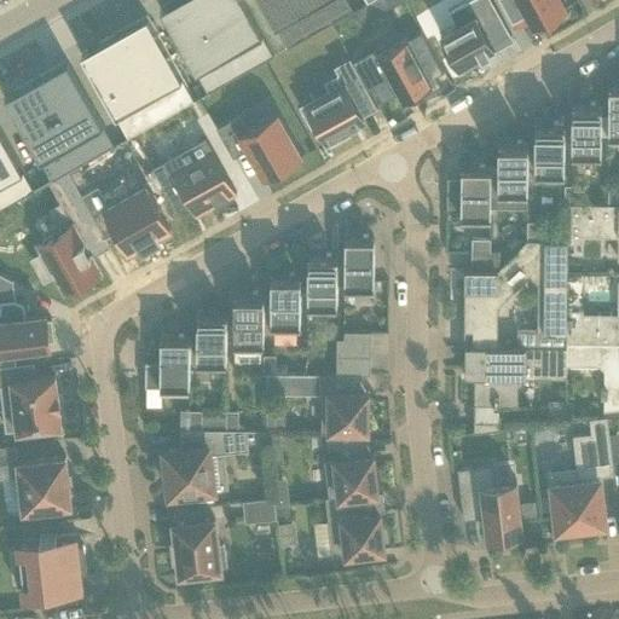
[(172,0),(160,7),(207,92),(275,55),(243,0),(172,0)]
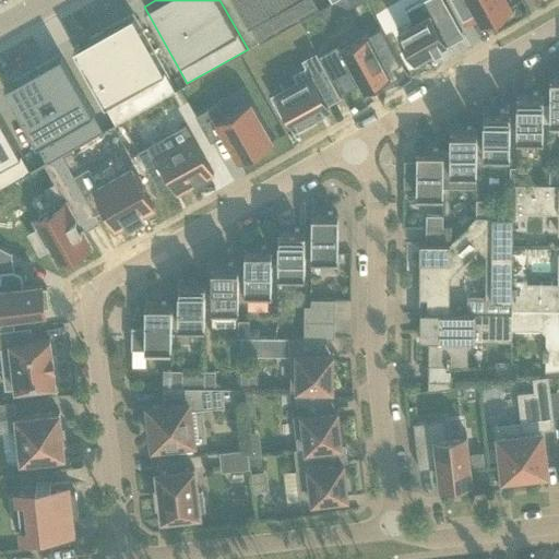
[(314,0),(235,0),(259,43),(320,9),(314,0)]
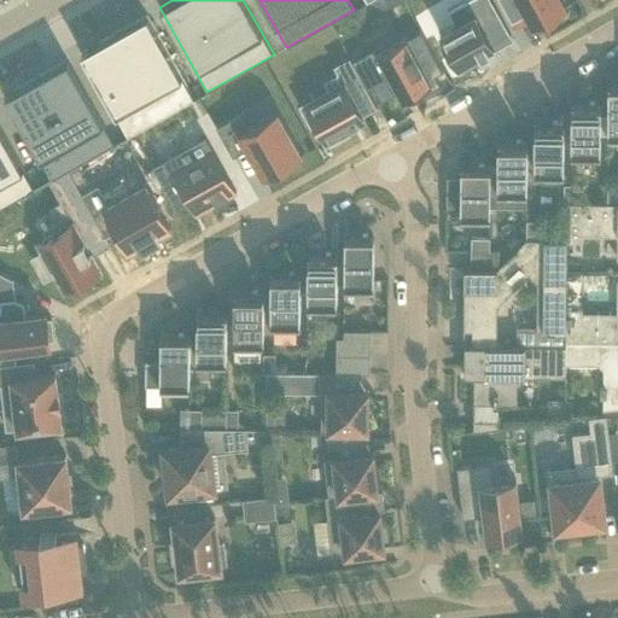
[(455,24),(439,33),(459,66),(481,54),(494,47),(491,42),(509,33),(490,0),(467,0),(448,11),(455,24)]
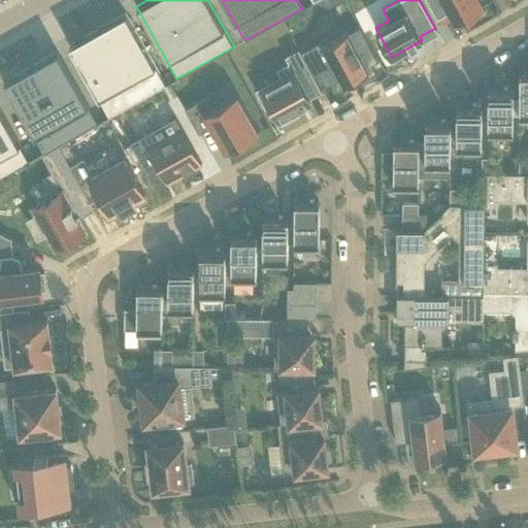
[(424,0),(434,17),(436,22),(451,14),(455,22),(463,17),(466,22),(485,11),(479,0),(424,0)]
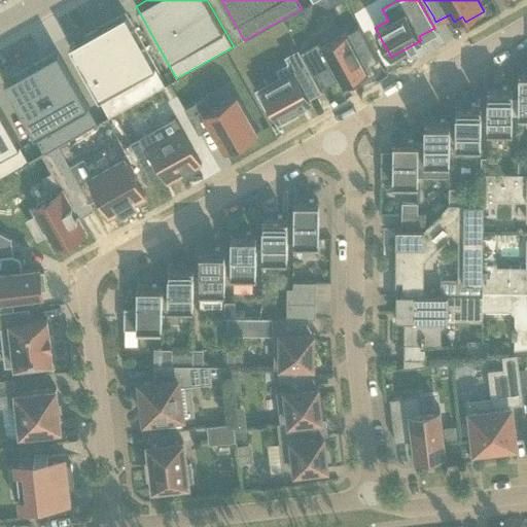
[(125,12),(68,45),(108,116),(166,84),(125,12)]
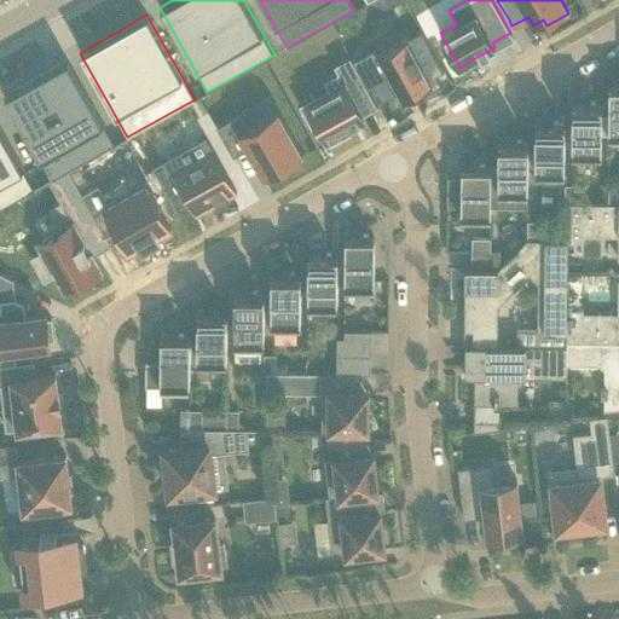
[(353,59),(352,61),(369,91),(370,90),(374,87),(380,97),(382,100),(398,92),(400,97),(401,98),(410,94),(408,91),(414,88),(415,87),(416,92),(418,96),(433,88),(441,85),(437,76),(435,75),(437,74),(444,70),(422,32),(408,39),(406,35),(385,47),(382,45),(375,48),(376,52),(356,64),(353,59)]
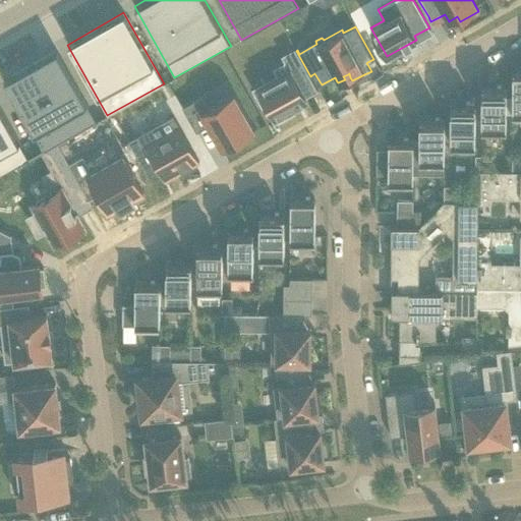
[(256,85),(251,89),(254,93),(263,108),(267,105),(277,122),(294,113),(292,109),(305,102),(303,98),(317,91),(294,48),(281,55),(285,62),(273,68),(277,74),(256,85)]
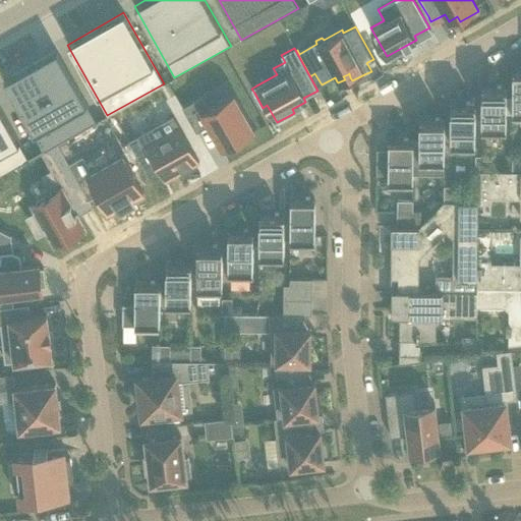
[(56,51),(3,80),(42,149),(27,157),(30,160),(42,153),(57,143),(58,143),(97,121),(56,51)]
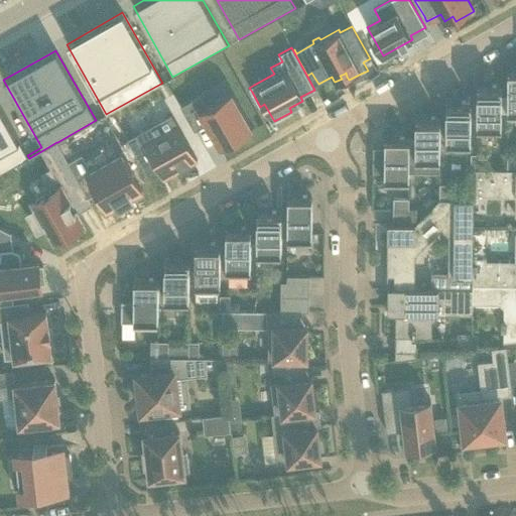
[(515,73),(507,73),(507,114),(515,113),(515,73)]
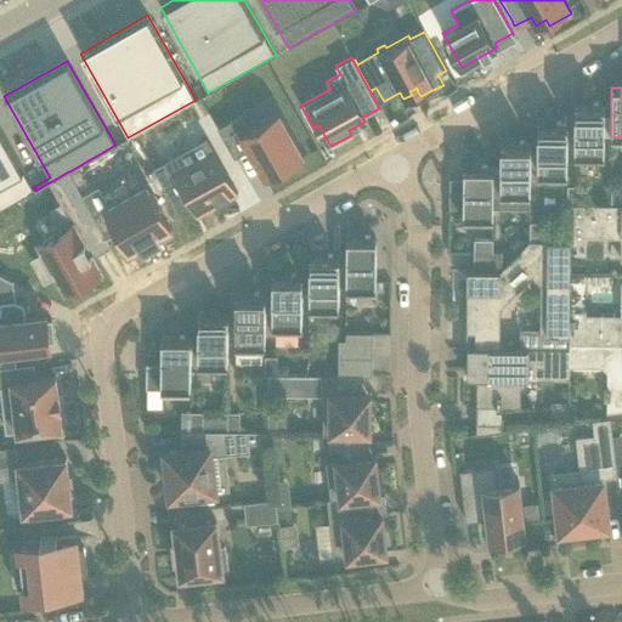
[(603,107),(603,103),(593,103),(593,107),(575,107),(575,156),(578,156),(578,162),(600,162),(600,156),(604,156),(604,107),(603,107)]
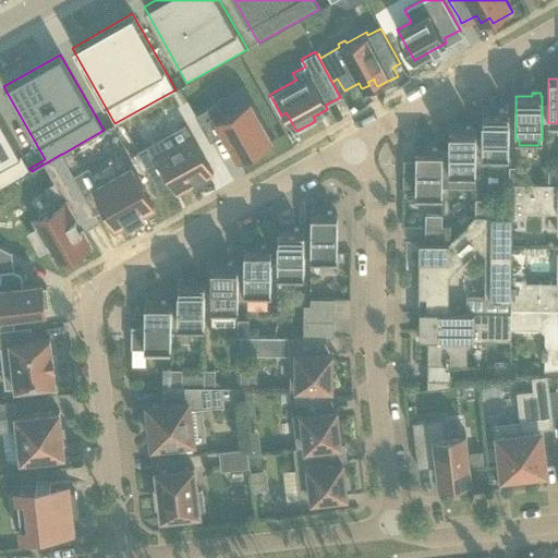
[(218,101),(195,114),(210,141),(222,134),(238,159),(273,140),(250,100),(225,114),(218,101)]
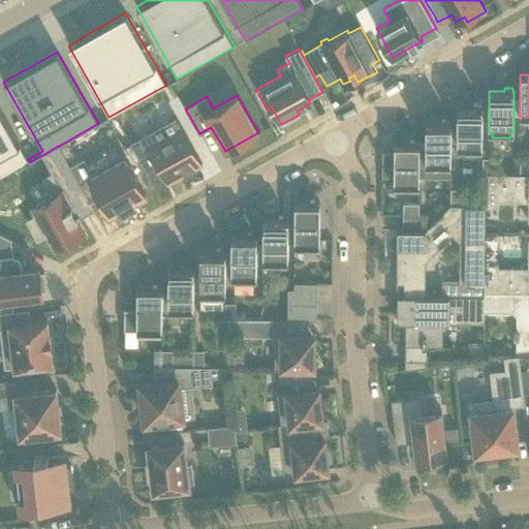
[(483,107),(481,107),(481,104),(472,104),(472,107),(457,107),(458,149),(483,149),(483,107)]
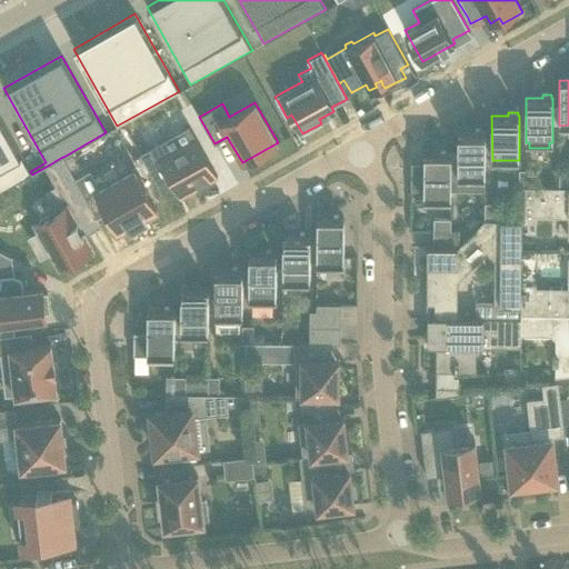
[(0,191),(32,175),(26,162),(0,117),(0,191)]
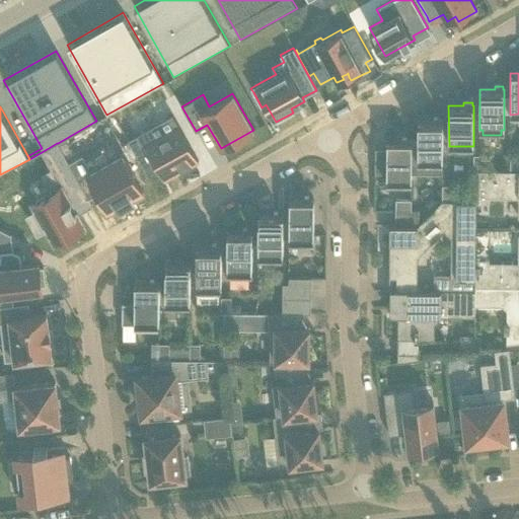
[(172,115),(128,140),(146,171),(156,166),(164,180),(199,161),(172,115)]
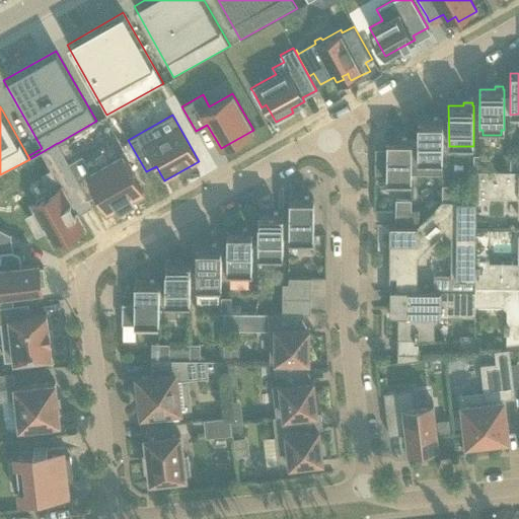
[(441,121),(441,119),(433,119),(433,121),(418,121),(418,162),(442,162),(442,121),(441,121)]
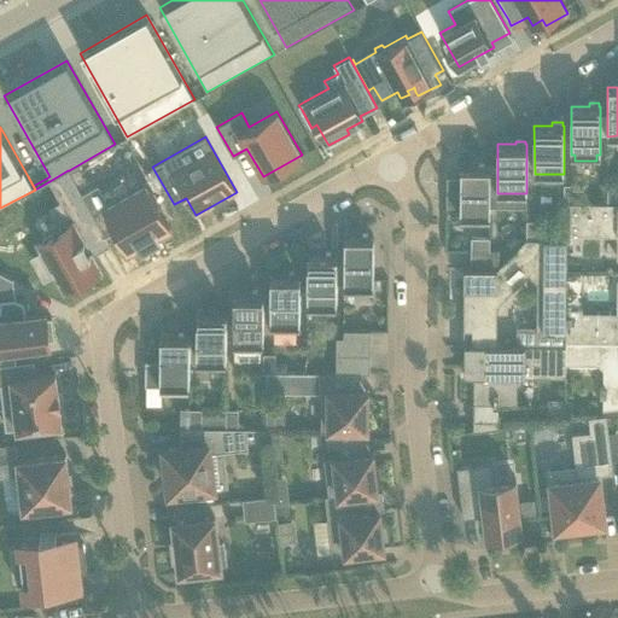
[(489,169),(489,165),(478,165),(478,168),(460,168),(460,217),(490,217),(490,169),(489,169)]
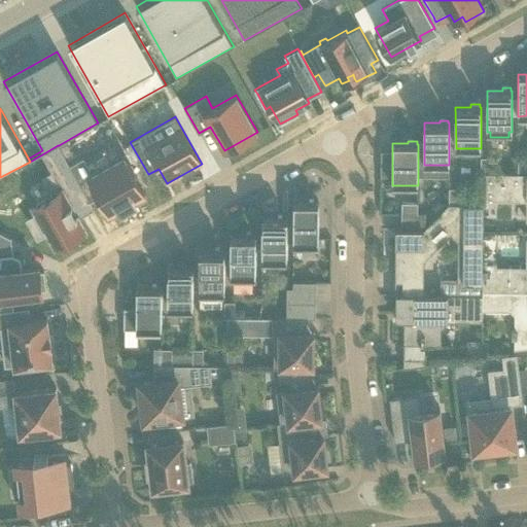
[(37,214),(27,220),(37,239),(47,233),(56,246),(61,243),(63,246),(80,236),(79,233),(84,230),(66,198),(81,188),(89,202),(90,201),(58,145),(42,154),(53,172),(42,177),(53,196),(33,207),(37,214)]
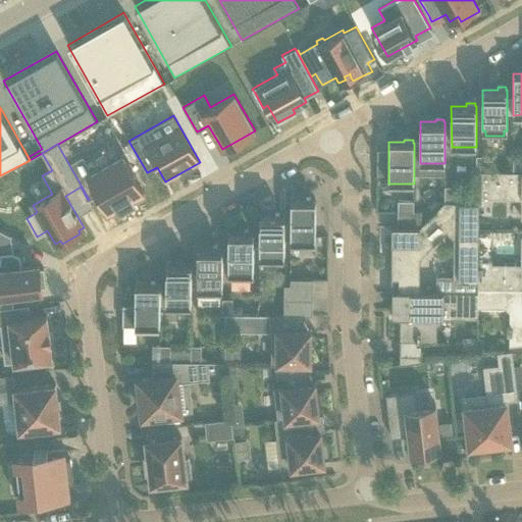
[(58,144),(57,144),(89,199),(99,193),(109,211),(118,206),(119,207),(135,199),(134,197),(143,192),(122,154),(92,171),(83,156),(69,163),(58,144)]
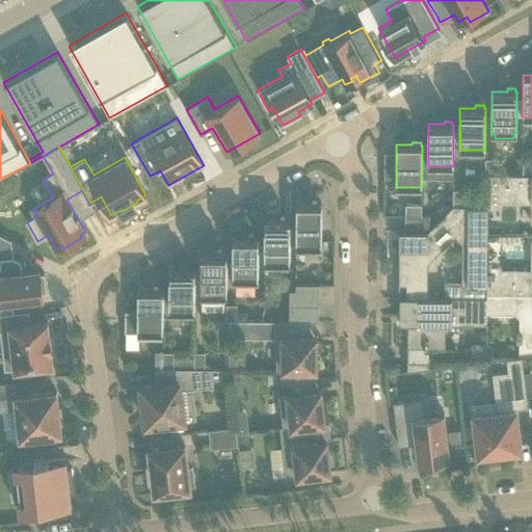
[(531,160),(523,160),(523,176),(531,175),(531,160)]
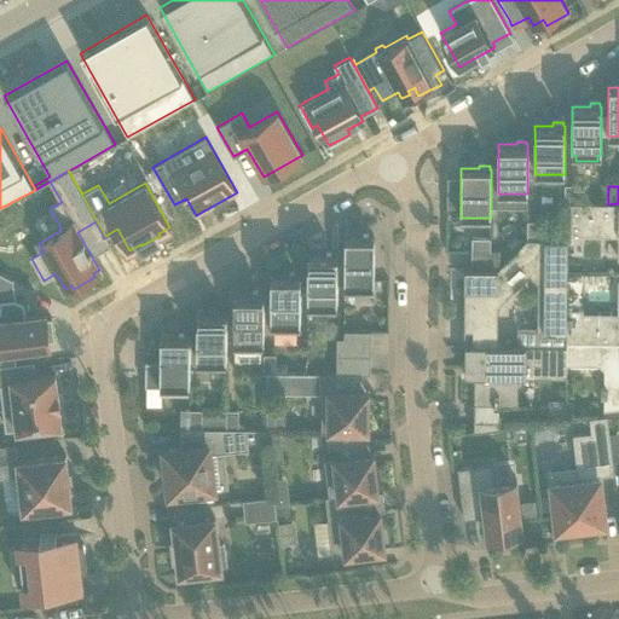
[(565,203),(578,203),(578,190),(565,191),(565,203)]
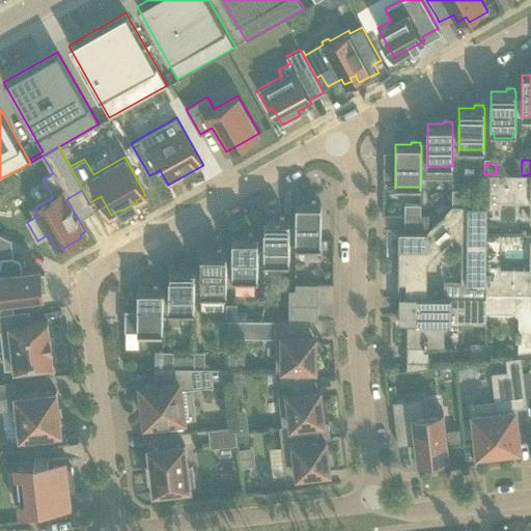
[(530,174),(522,175),(486,175),(486,206),(486,207),(500,207),(500,202),(530,202),(530,223),(530,174)]
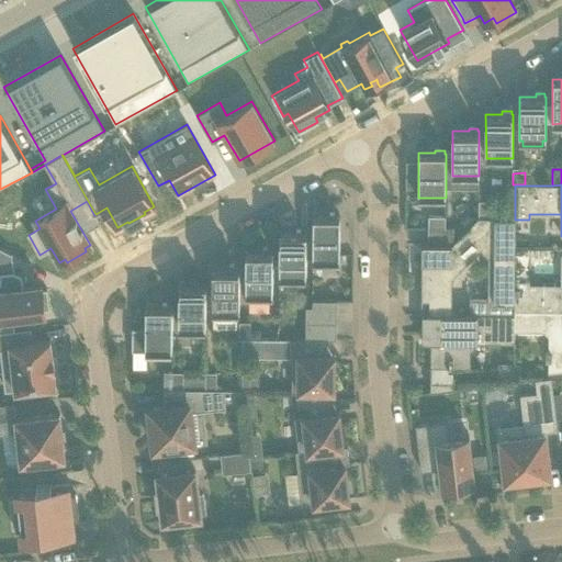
[(490,218),(490,206),(479,206),(479,217),(490,218)]
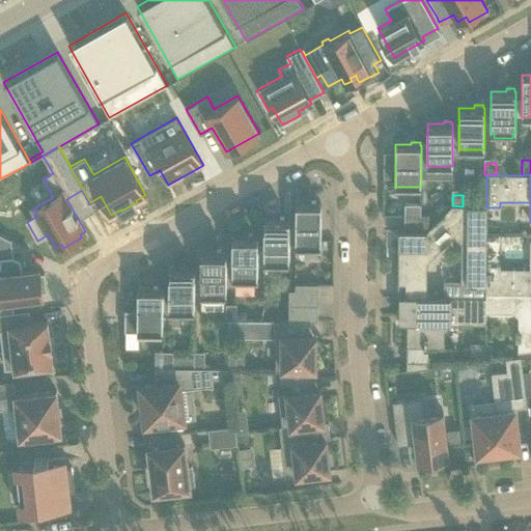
[(319,204),(319,202),(311,201),(311,204),(296,204),(296,247),(320,247),(322,204),(319,204)]
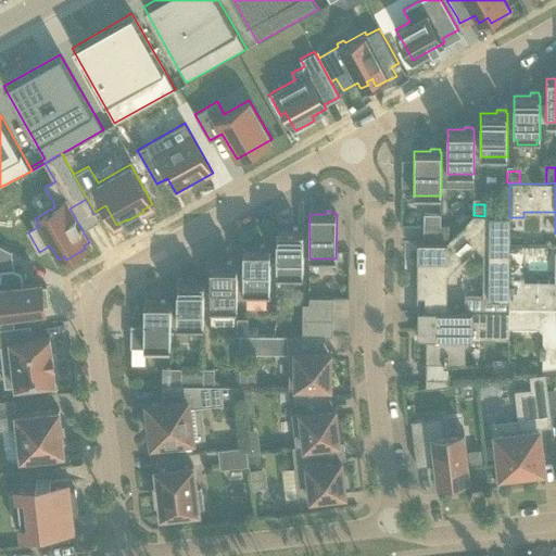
[(429,214),(429,225),(440,225),(440,214),(429,214)]
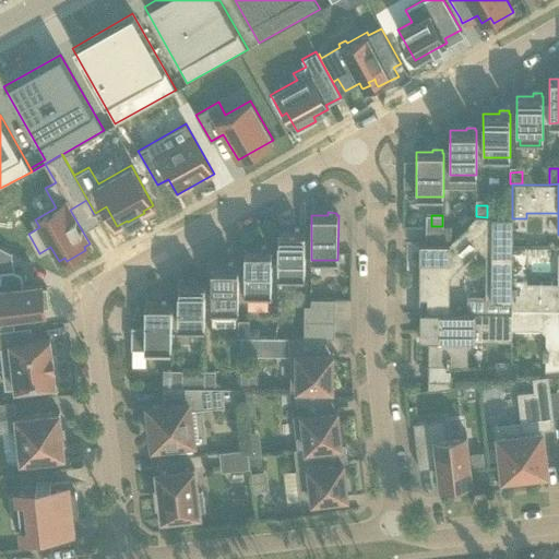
[(487,217),(476,216),(450,241),(449,244),(426,244),(420,242),(419,299),(449,299),(449,277),(477,249),(486,256),(485,296),(467,296),(467,312),(511,313),(511,308),(511,300),(512,280),(512,218),(512,217),(487,217)]
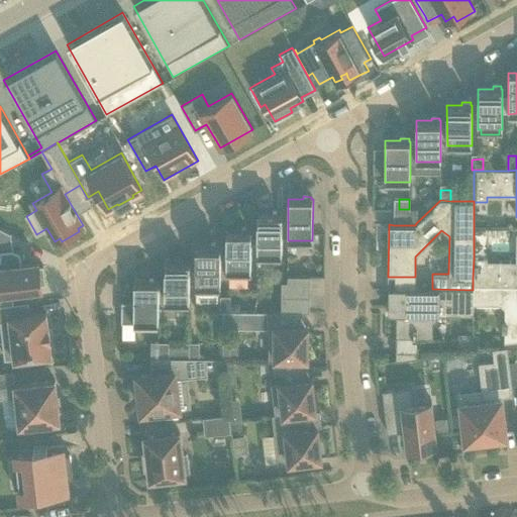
[(409,209),(399,209),(394,209),(394,225),(415,225),(416,223),(417,209),(409,209)]
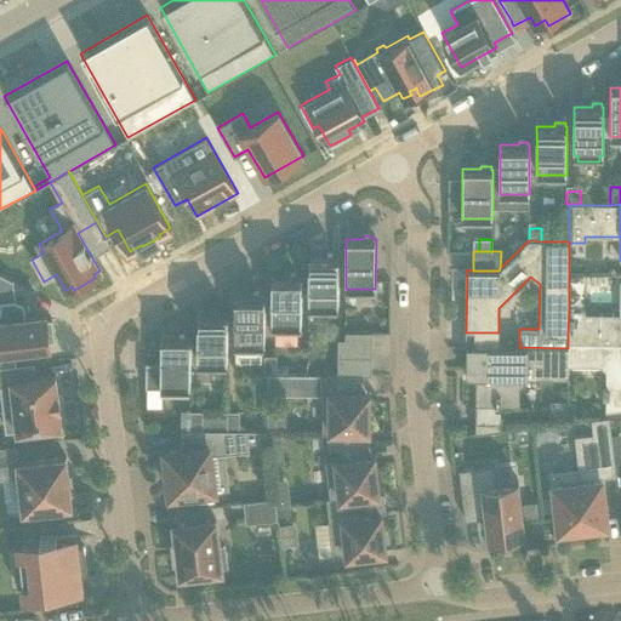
[(337,258),(337,255),(326,255),(326,258),(308,258),(308,307),(339,307),(339,258),(337,258)]
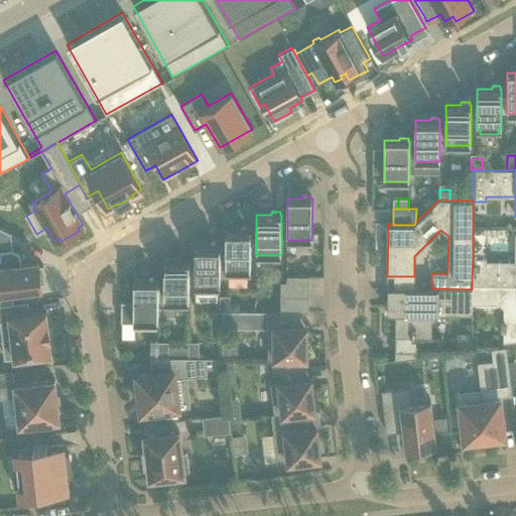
[(10,234),(0,228),(0,242),(11,242),(10,234)]
